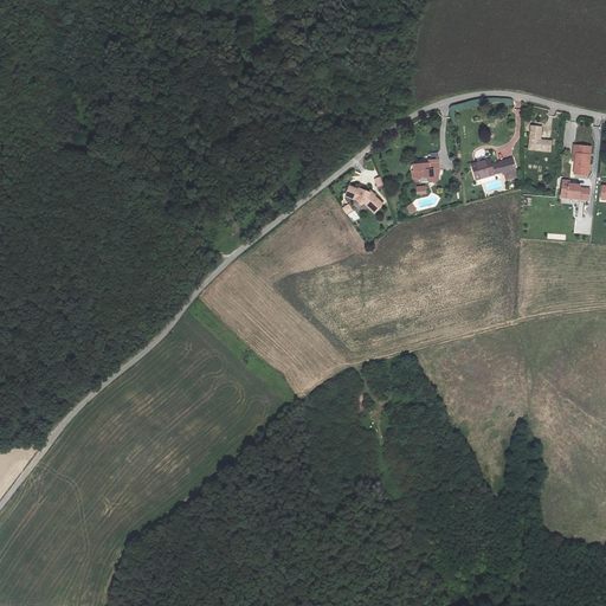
[(552,141),(541,140),(541,129),(536,128),(536,127),(532,126),(529,149),(550,152),(552,141)]
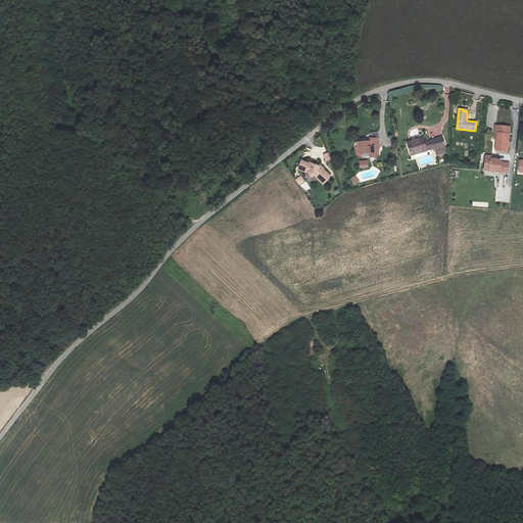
[(495,125),(494,139),(496,139),(495,149),(508,150),(510,126),(495,125)]
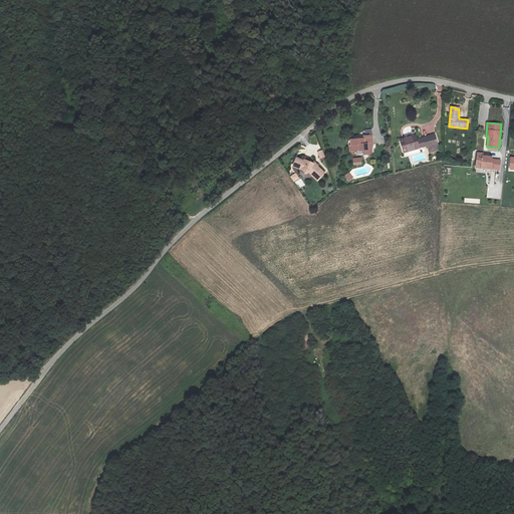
[(439,145),(436,134),(416,139),(416,137),(401,141),(404,152),(424,147),(424,149),(429,147),(430,153),(438,151),(437,145),(439,145)]
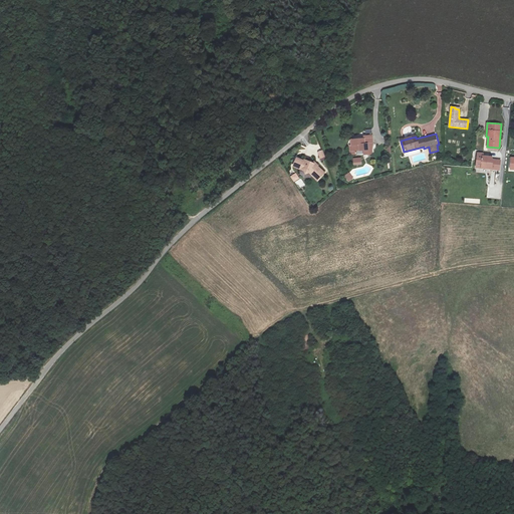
[(372,144),(371,135),(362,136),(363,142),(360,142),(360,140),(352,141),(352,146),(353,146),(353,150),(351,150),(351,155),(356,155),(356,152),(361,152),(362,156),(371,155),(371,151),(367,151),(367,144),(372,144)]
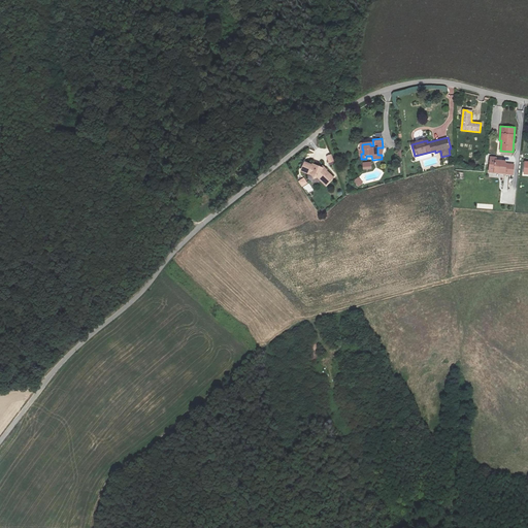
[(513,174),(514,164),(505,164),(505,161),(496,160),(496,158),(490,157),(489,172),(495,172),(495,170),(500,170),(500,172),(513,174)]
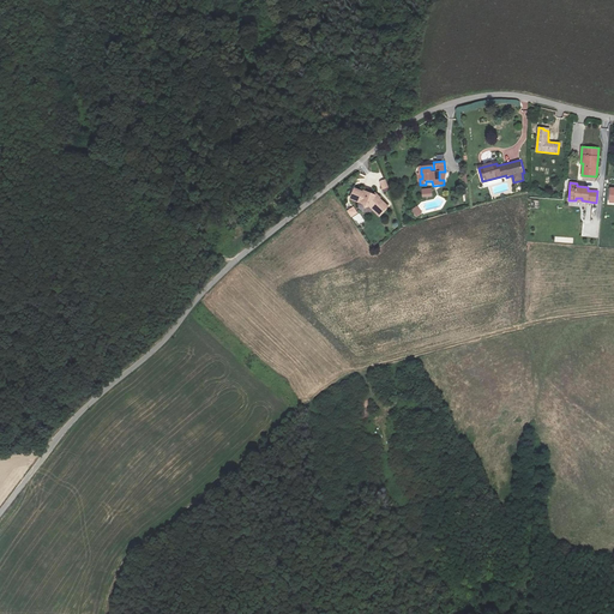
[(363,193),(355,190),(351,198),(363,203),(366,208),(369,205),(371,205),(379,214),(387,205),(379,198),(374,197),(374,196),(363,191),(363,193)]
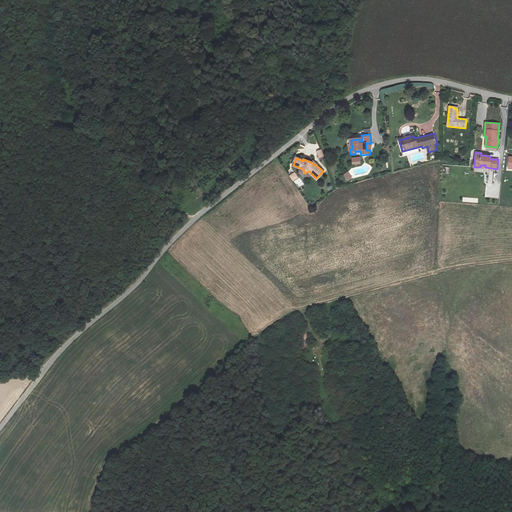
[(343,176),(347,180),(352,177),(348,172),(343,176)]
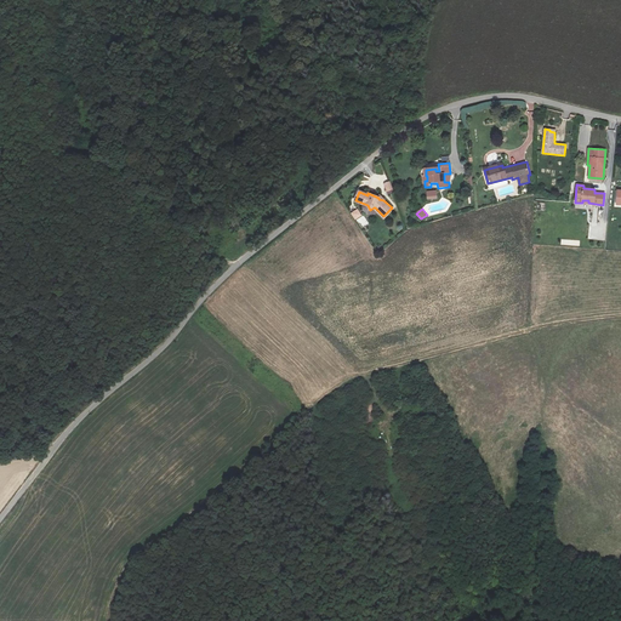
[(363,229),(369,226),(364,216),(357,221),(363,229)]
